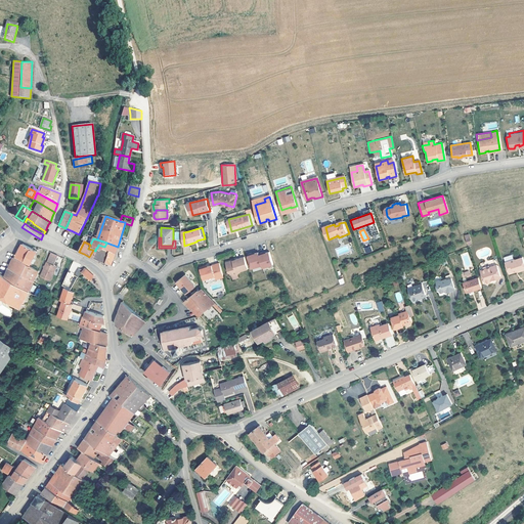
[(116,252),(118,247),(106,243),(104,247),(116,252)]
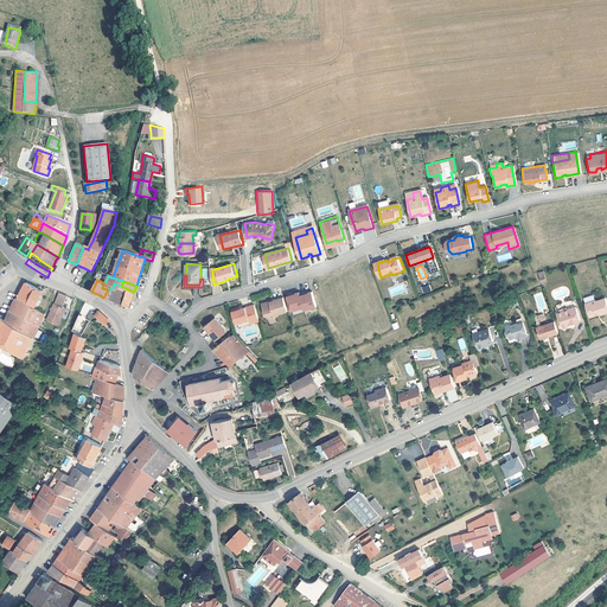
[(44,291),(27,282),(19,296),(36,305),(44,291)]
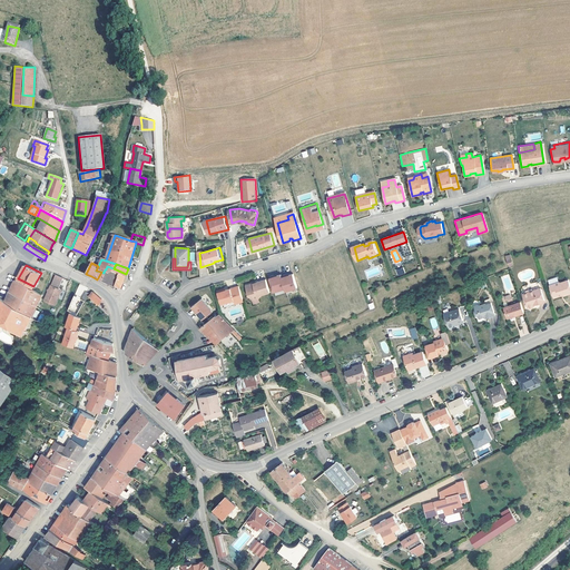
[(124,278),(126,274),(114,268),(112,272),(109,269),(110,267),(107,266),(106,269),(112,273),(118,276),(124,278)]
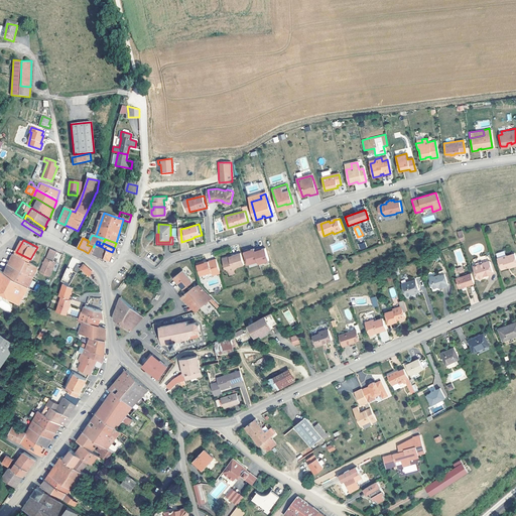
[(88,253),(98,257),(102,247),(96,244),(95,244),(94,247),(92,246),(88,253)]
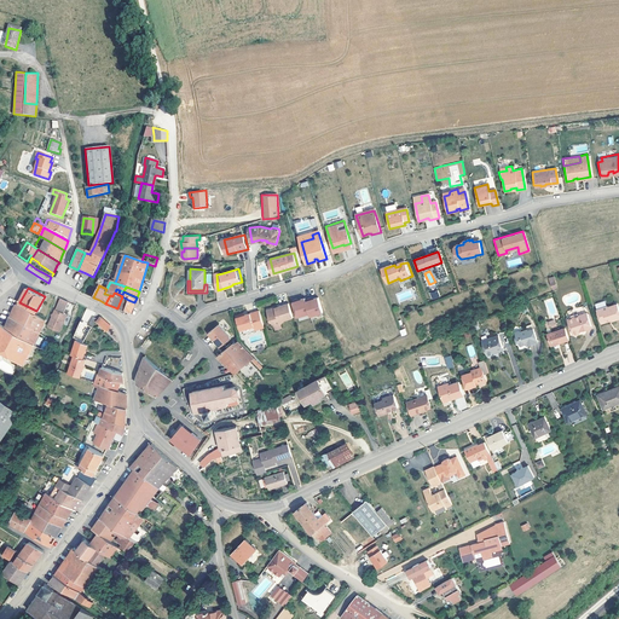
[(117,308),(123,312),(128,300),(122,296),(117,308)]
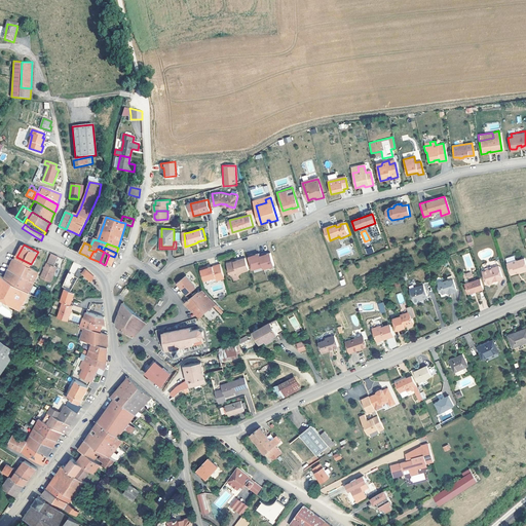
[(59,256),(51,253),(41,276),(51,280),(58,267),(54,266),(59,256)]
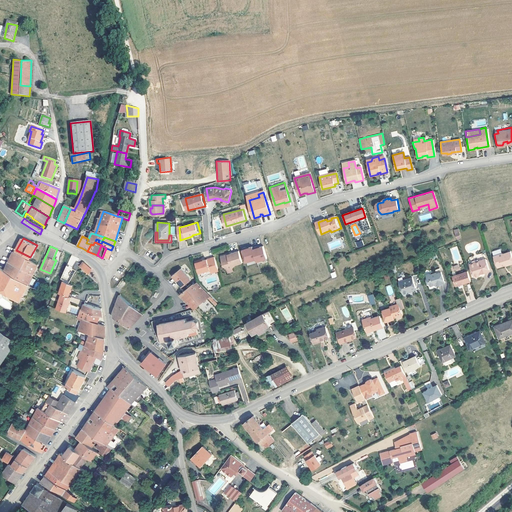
[(247,247),(243,248),(247,262),(257,259),(258,261),(268,258),(264,246),(261,246),(258,247),(258,246),(254,247),(253,246),(250,247),(247,248),(247,247)]
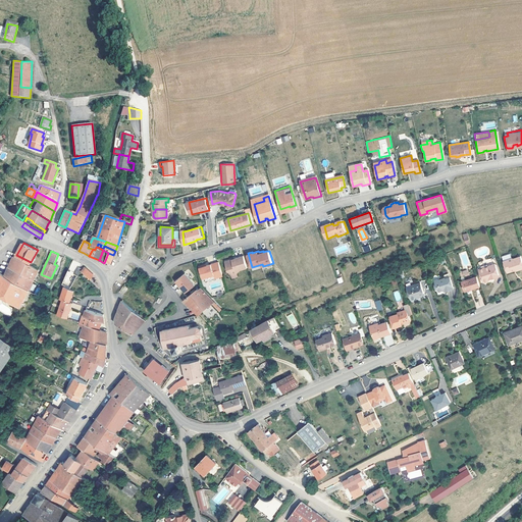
[(108,253),(104,263),(109,265),(113,255),(108,253)]
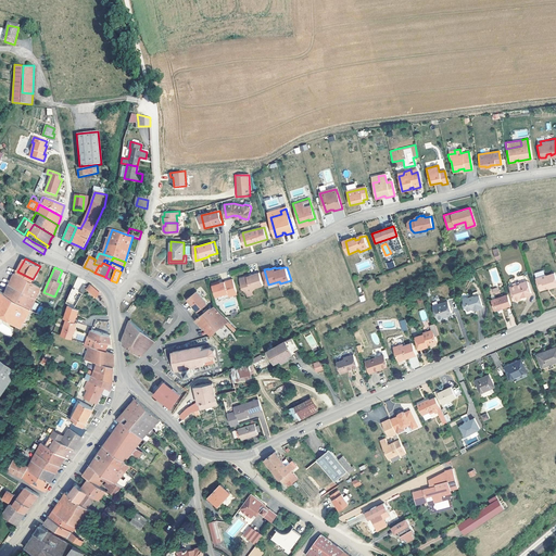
[(10,283),(25,292),(27,288),(24,287),(28,279),(15,273),(10,283)]
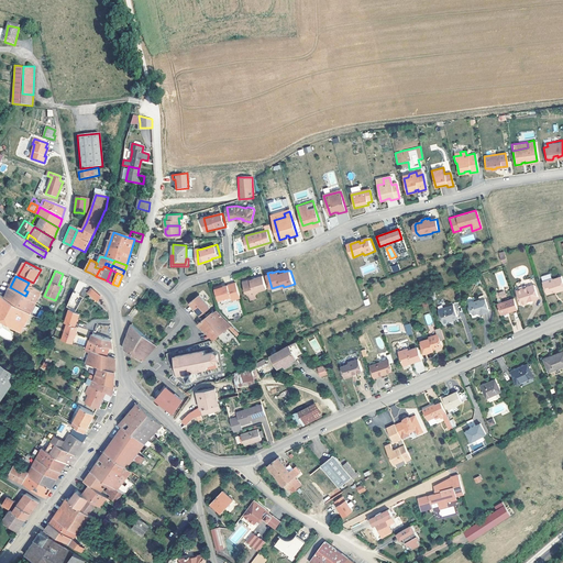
[(244,283),(245,288),(249,289),(247,293),(250,294),(252,295),(253,295),(256,296),(258,293),(260,293),(260,291),(267,288),(264,276),(255,279),(255,280),(253,280),(250,282),(250,280),(244,283)]
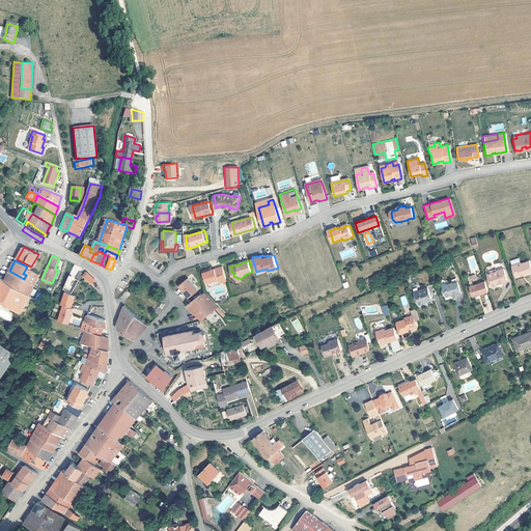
[(530,263),(530,260),(522,263),(521,262),(512,266),(516,277),(525,275),(525,276),(530,273),(530,263)]
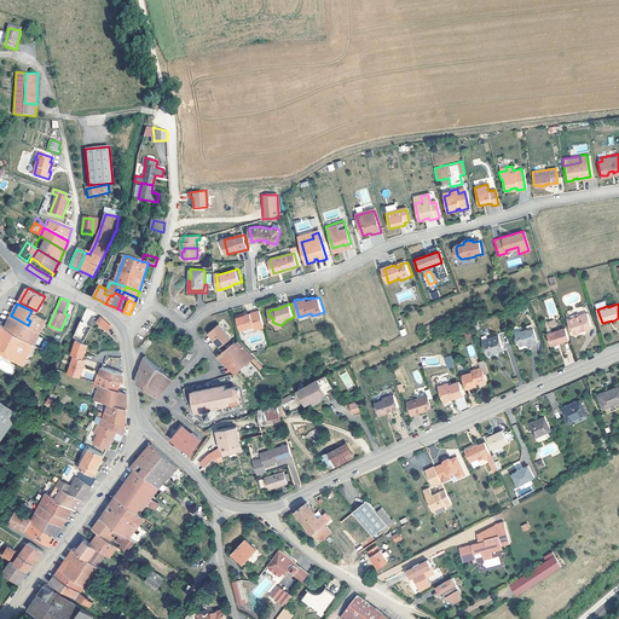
[(46,319),(32,311),(27,319),(30,320),(28,325),(41,333),(46,319)]
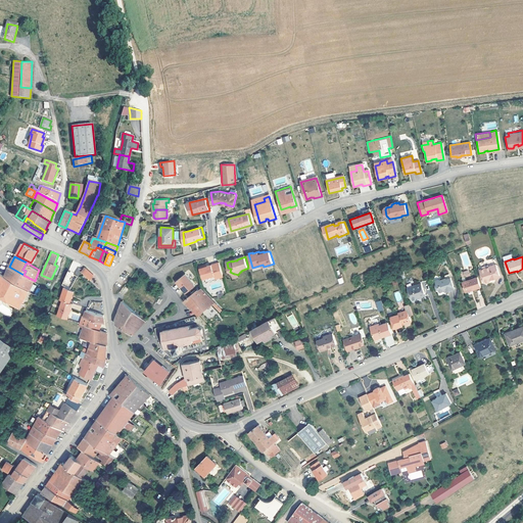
[(201,267),(204,278),(216,275),(217,276),(220,275),(221,277),(225,276),(221,263),(205,267),(205,266),(201,267)]
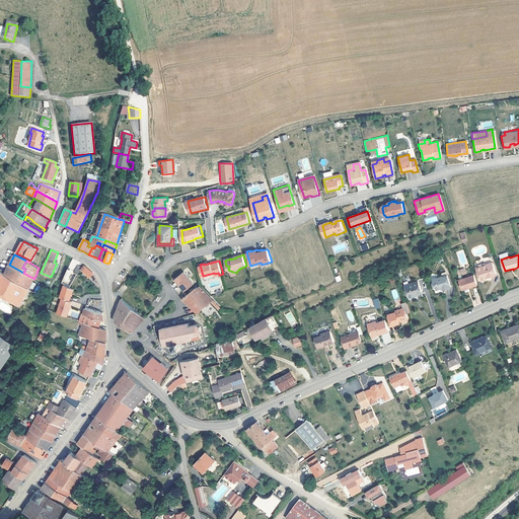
[(487,279),(487,278),(497,274),(493,262),(476,267),(480,280),(482,280),(487,279)]
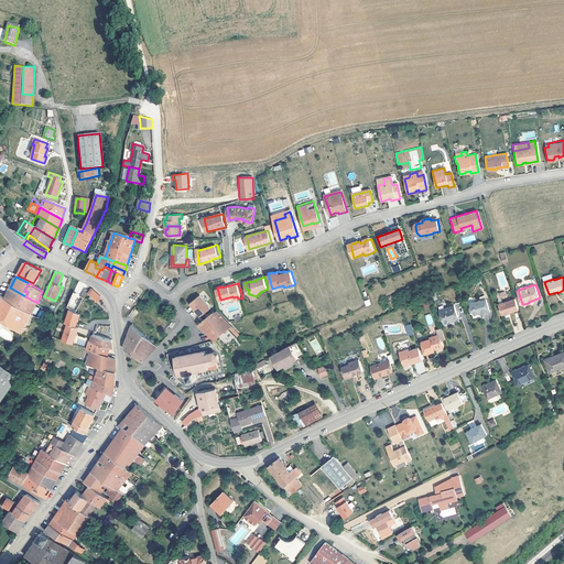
[(38,303),(25,296),(10,288),(8,293),(6,297),(31,314),(38,303)]
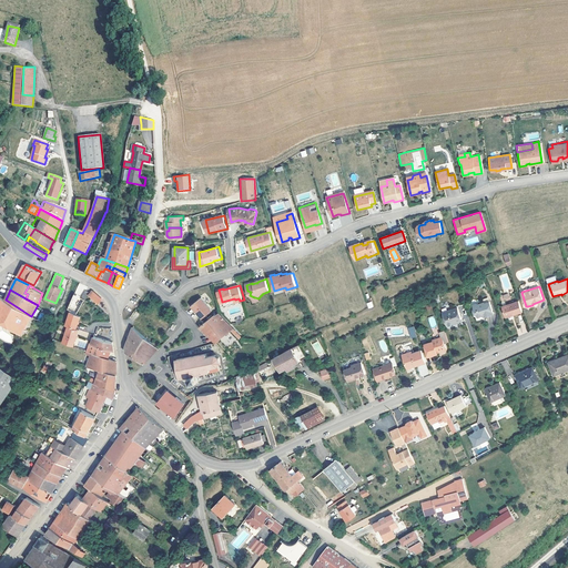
[(92,291),(89,294),(91,296),(94,300),(99,304),(102,300),(92,291)]
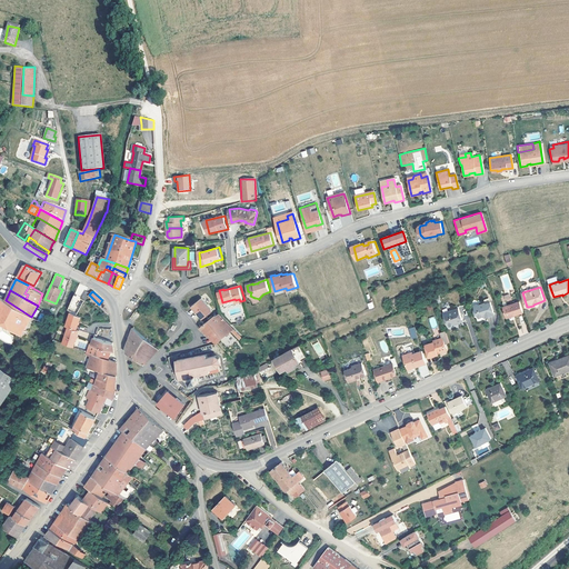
[(0,322),(20,335),(31,317),(6,300),(0,297),(0,322)]
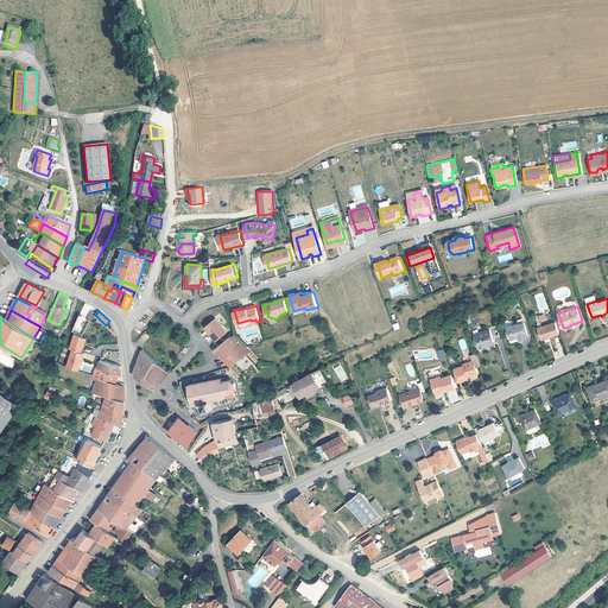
[(216,318),(206,327),(217,341),(228,331),(216,318)]
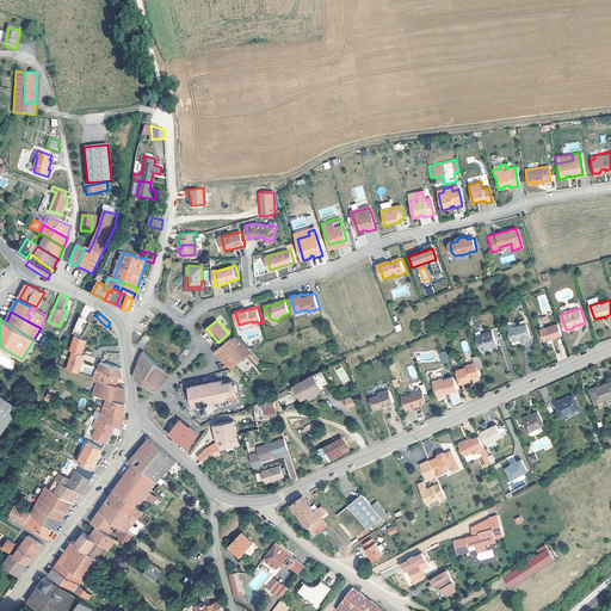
[(543,340),(562,334),(557,321),(539,327),(543,340)]
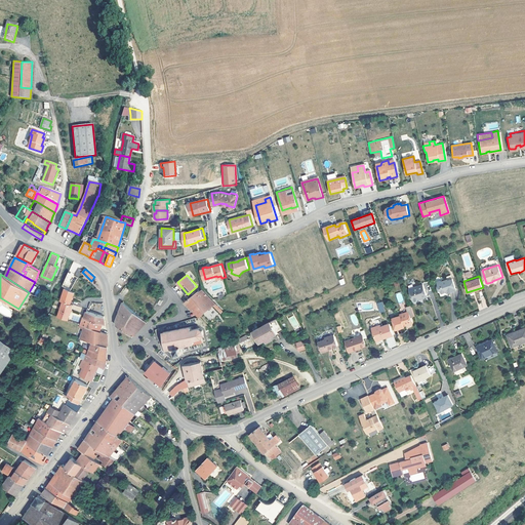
[(452,279),(447,280),(447,278),(442,280),(440,279),(436,281),(438,285),(437,286),(438,291),(442,293),(447,291),(449,292),(455,290),(452,279)]
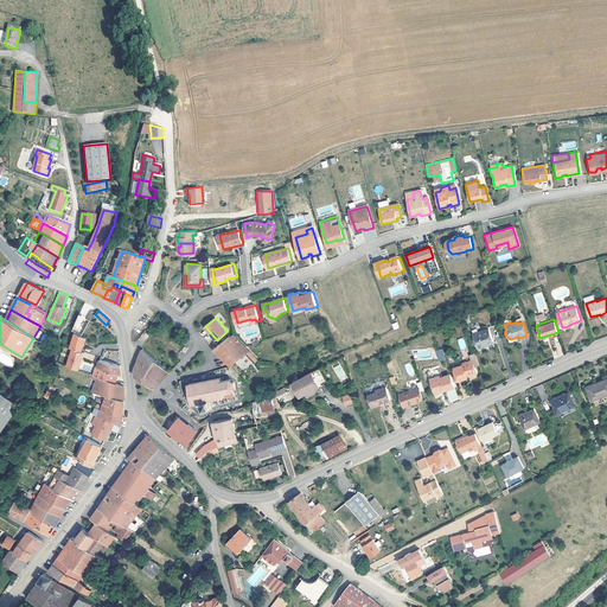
[(484,344),(492,342),(489,330),(472,334),(477,349),(484,346),(484,344)]
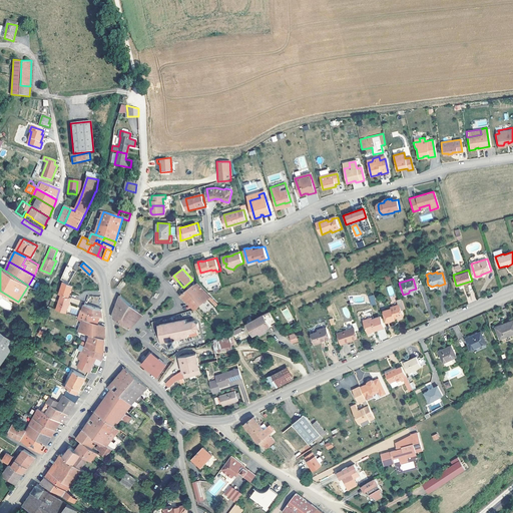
[(195,310),(210,298),(198,283),(181,295),(186,301),(195,310)]
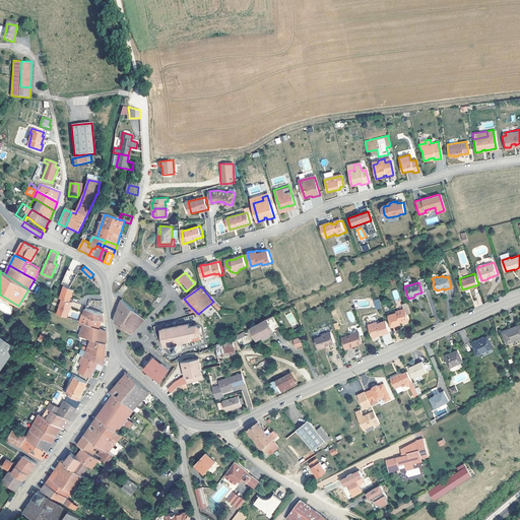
[(61,299),(62,299),(69,301),(70,297),(71,297),(73,290),(64,287),(61,299)]
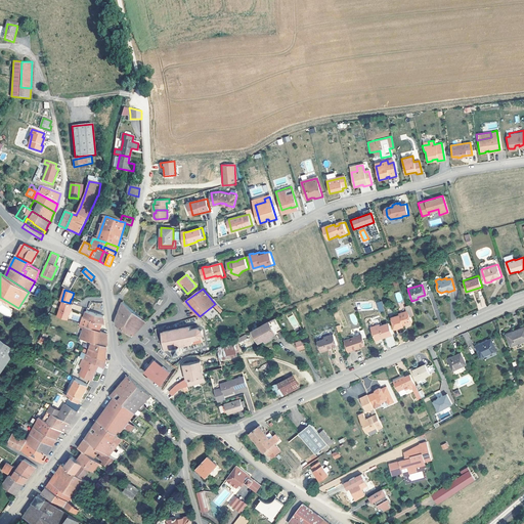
[(400,291),(395,293),(398,302),(403,301),(400,291)]
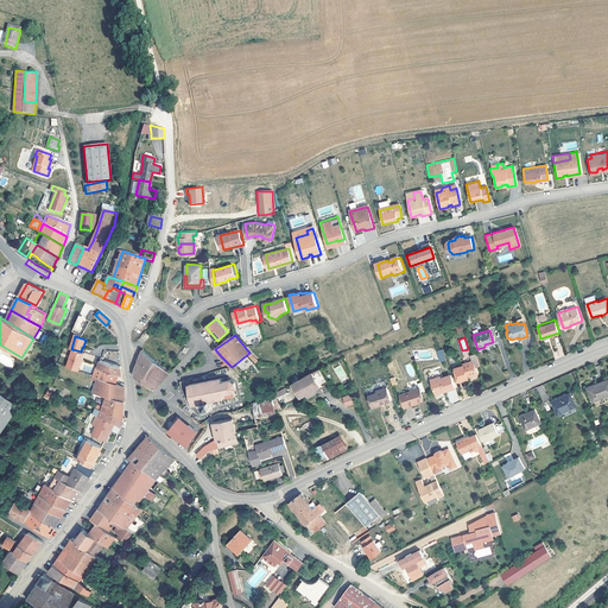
[(83,353),(83,352),(81,352),(73,349),(68,367),(80,371),(83,359),(82,359),(83,353)]
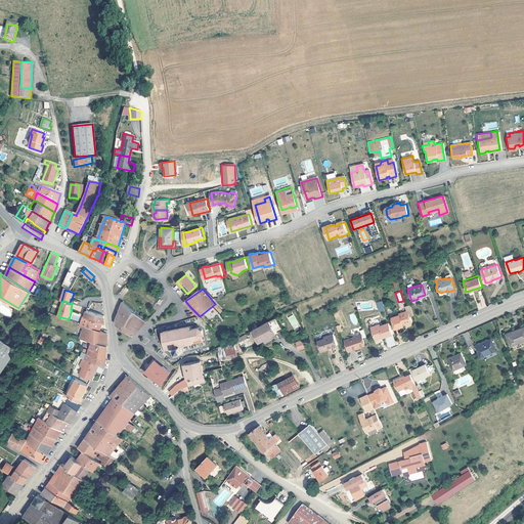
[(117,323),(133,336),(146,321),(123,301),(117,319),(117,323)]
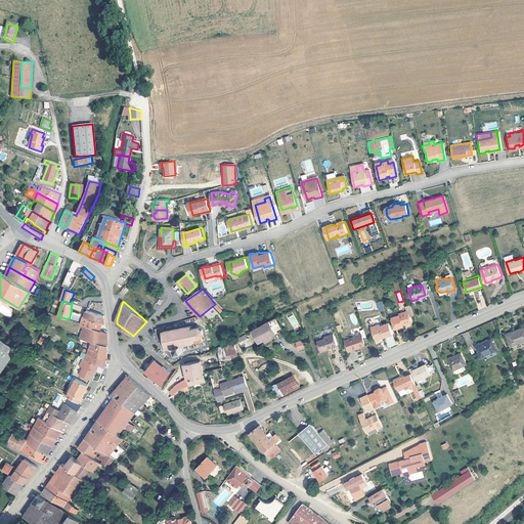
[(397,312),(397,314),(390,317),(394,328),(402,325),(401,322),(407,320),(407,321),(411,320),(406,309),(397,312)]
